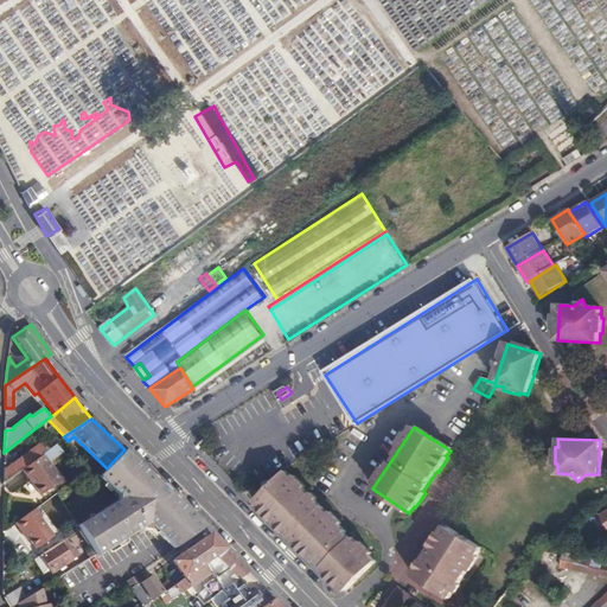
[(4,484),(21,470),(42,453),(50,447),(48,445),(46,446),(42,441),(4,471),(4,484)]
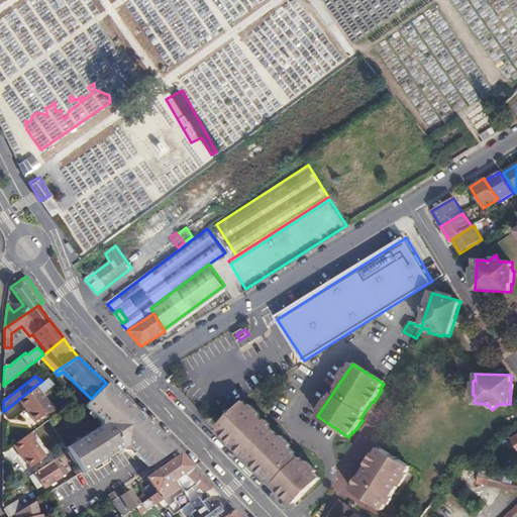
[(116,393),(106,383),(91,399),(85,405),(101,419),(101,424),(66,447),(74,459),(81,471),(83,473),(125,444),(148,467),(175,448),(139,415),(116,393)]
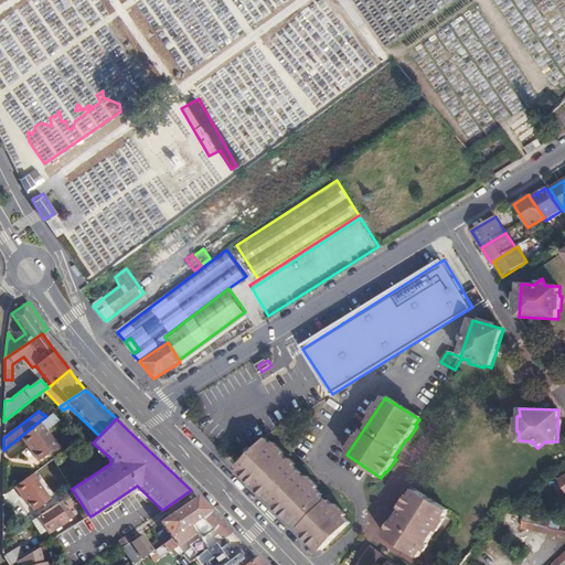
[(39,422),(20,437),(39,460),(57,446),(39,422)]
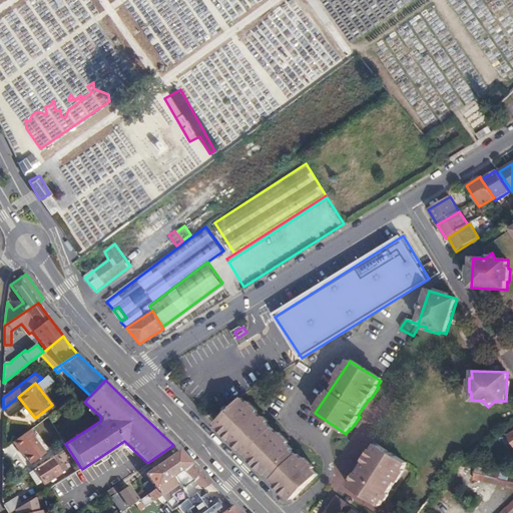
[(276,486),(286,497),(288,495),(292,500),(317,476),(312,471),(314,469),(304,460),(303,461),(297,456),(296,457),(291,453),(292,451),(287,446),(289,444),(279,435),(278,436),(267,425),(268,424),(264,419),(262,421),(257,415),(258,414),(248,404),(246,406),(240,400),(216,425),(221,430),(220,431),(230,441),(231,440),(234,437),(238,442),(236,445),(235,446),(240,451),(241,450),(251,460),(250,461),(261,471),(262,470),(268,476),(269,475),(272,472),(276,476),(274,479),(272,480),(277,485),(276,486)]
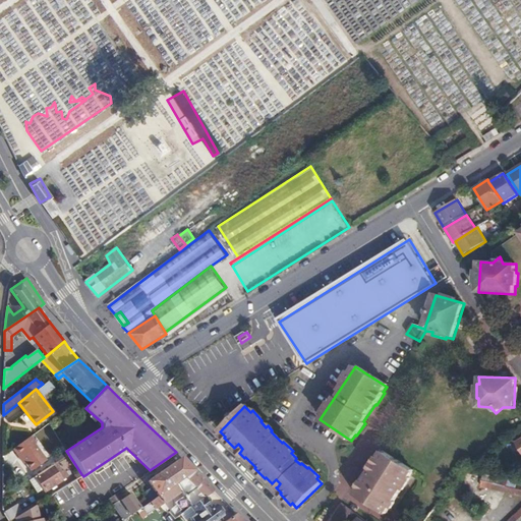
[(20,455),(32,470),(47,459),(35,443),(36,442),(32,436),(14,449),(19,456),(20,455)]
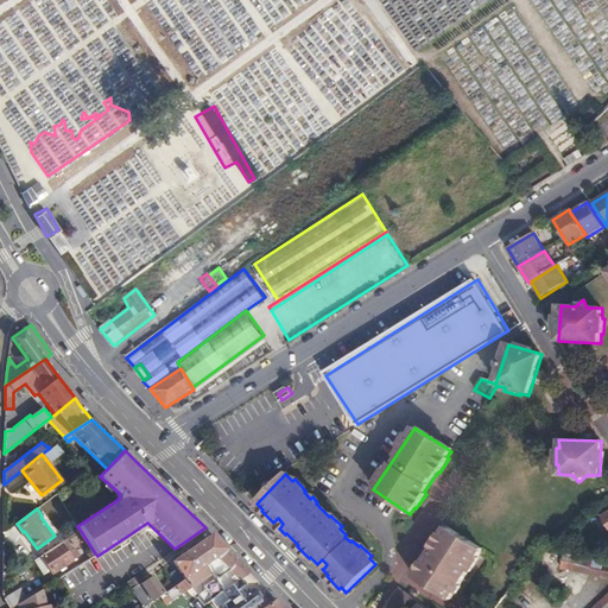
[(515,510),(508,521),(520,530),(529,518),(515,510)]
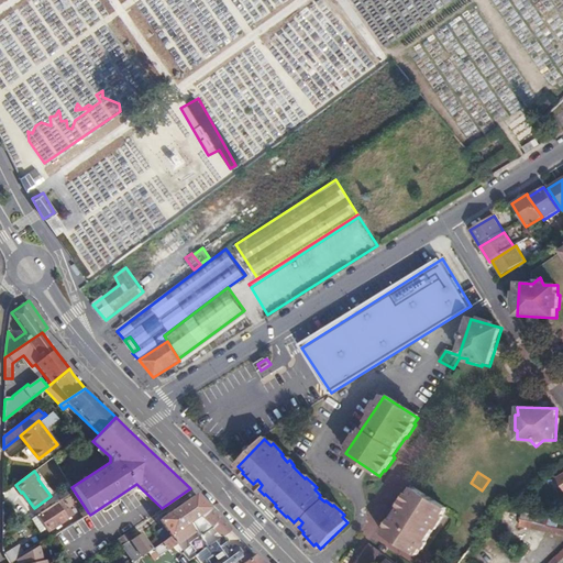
[(403,501),(439,521),(446,510),(414,488),(409,495),(408,494),(403,501)]
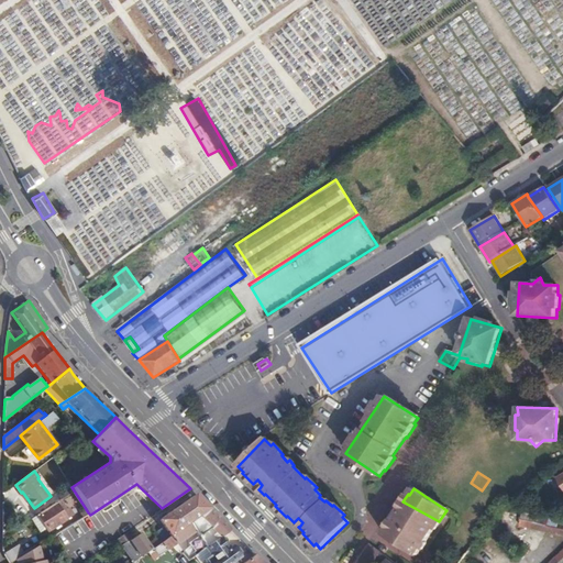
[(166,529),(159,533),(164,540),(172,536),(210,508),(203,501),(196,495),(159,519),(166,529)]
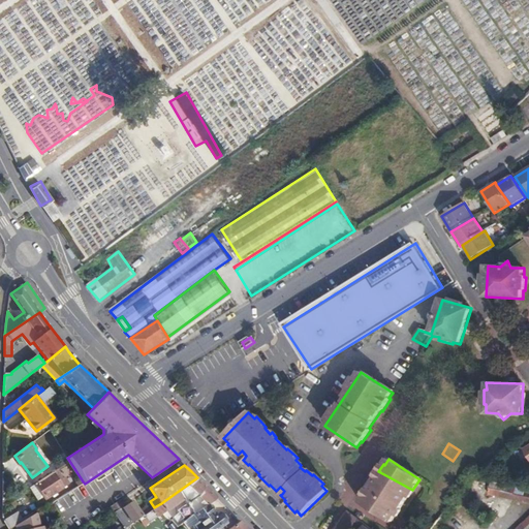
[(69,491),(83,481),(75,470),(67,474),(71,479),(65,484),(69,491)]
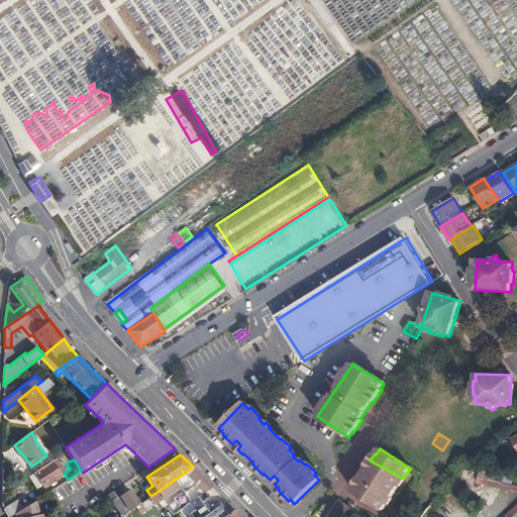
[(382,510),(403,479),(370,460),(363,472),(364,473),(367,475),(363,480),(359,478),(358,478),(354,483),(356,484),(351,490),(382,510)]
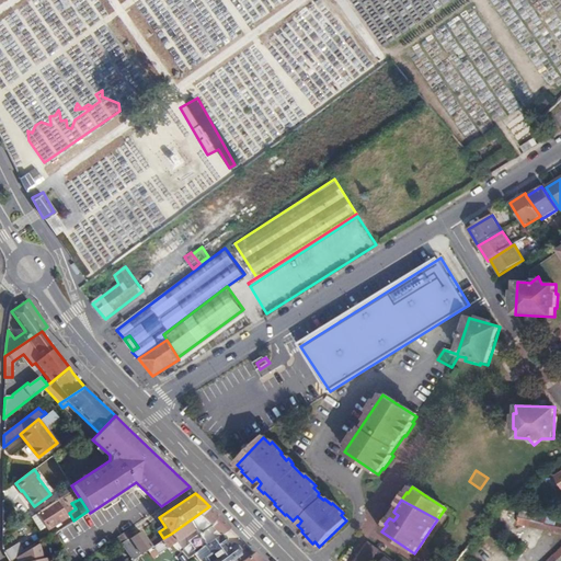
[(55,501),(31,516),(39,530),(46,525),(48,528),(65,517),(60,511),(66,507),(63,502),(57,505),(55,501)]
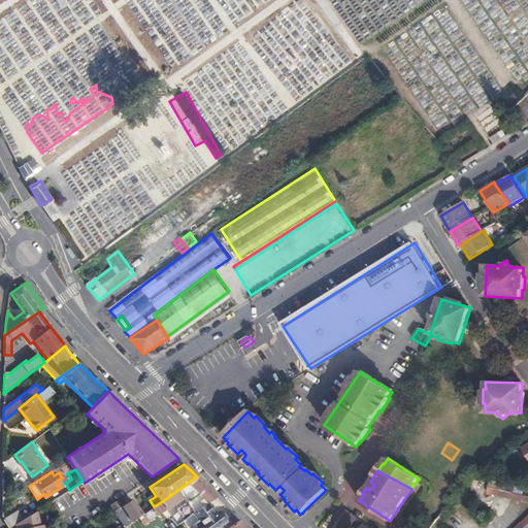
[(197,476),(161,502),(166,510),(184,497),(187,502),(187,503),(176,510),(182,518),(175,521),(178,525),(186,519),(205,504),(207,504),(217,496),(205,486),(197,476)]
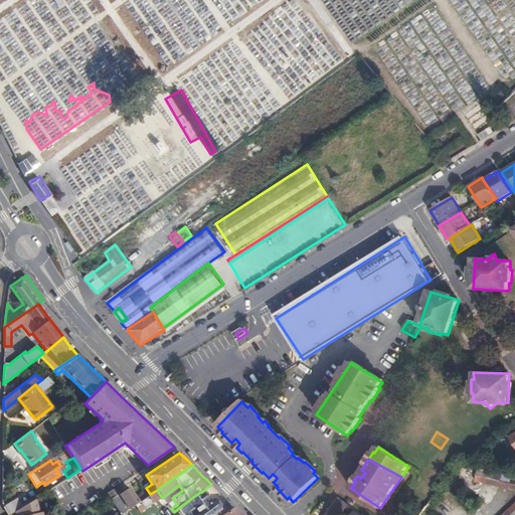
[(514,475),(482,469),(480,481),(514,489),(514,475)]
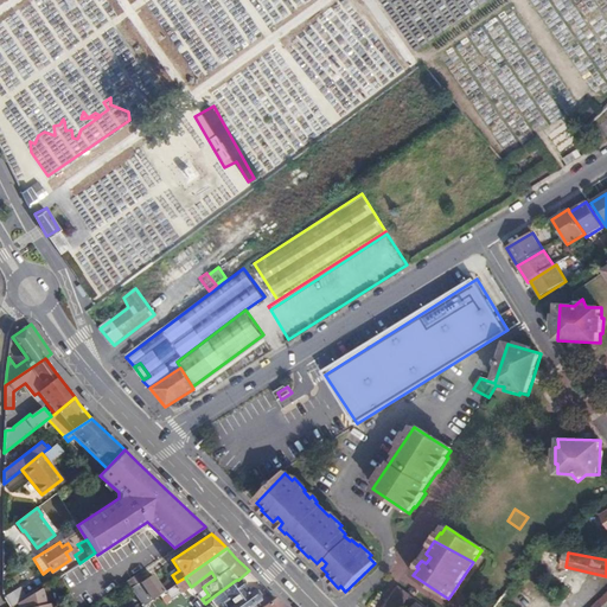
[(139,572),(127,580),(142,605),(164,592),(152,574),(144,580),(139,572)]
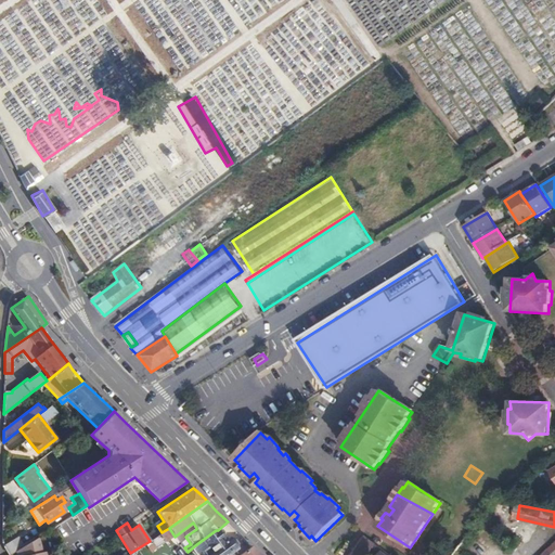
[(157,526),(149,532),(153,539),(160,533),(162,532),(157,526)]
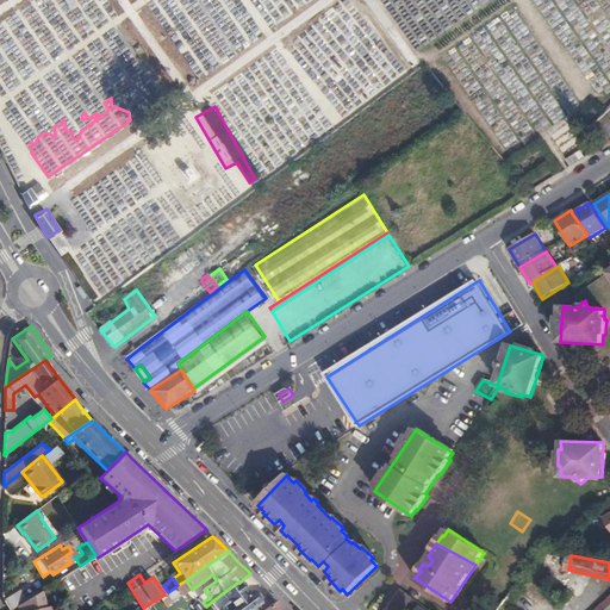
[(192,590),(186,580),(178,585),(176,586),(182,596),(192,590)]
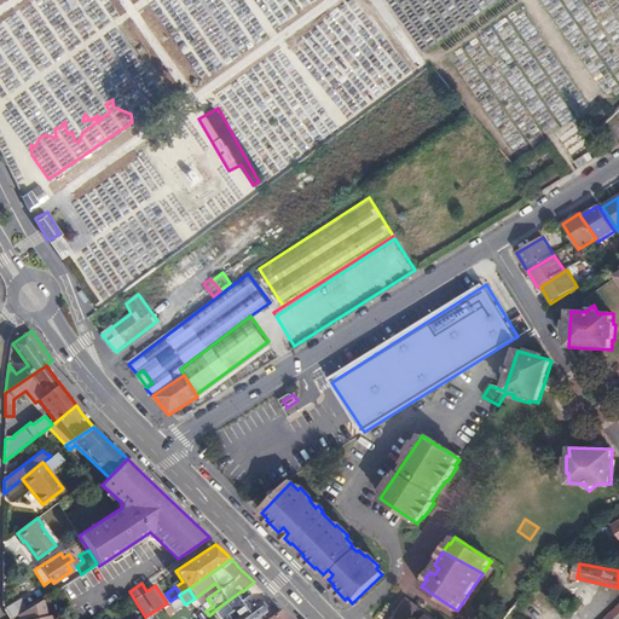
[(252,606),(243,591),(241,591),(218,608),(226,618),(250,618),(261,612),(255,603),(252,606)]
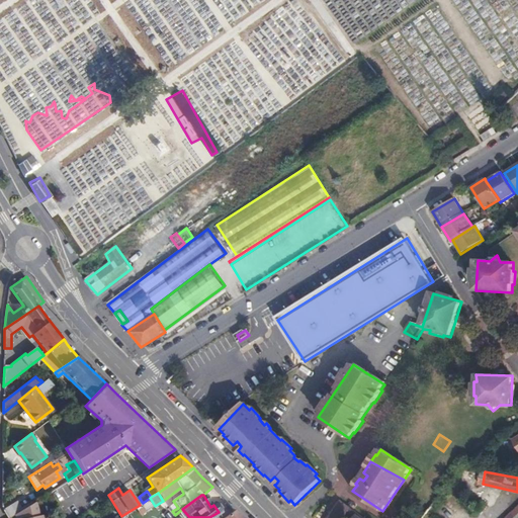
[(36,500),(16,513),(16,517),(42,517),(42,514),(39,515),(36,500)]
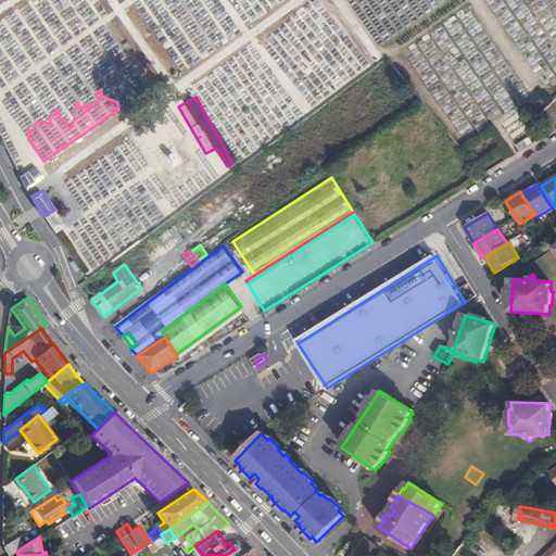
[(357,555),(369,555),(375,541),(363,536),(356,555),(357,555)]
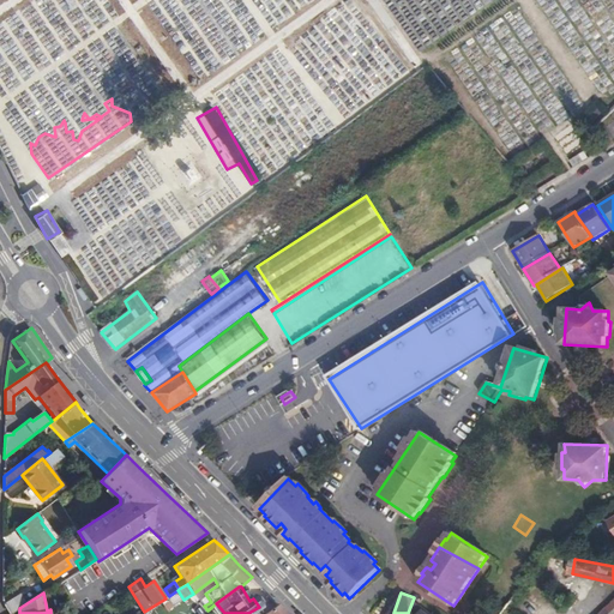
[(20,594),(6,602),(12,612),(26,602),(20,594)]
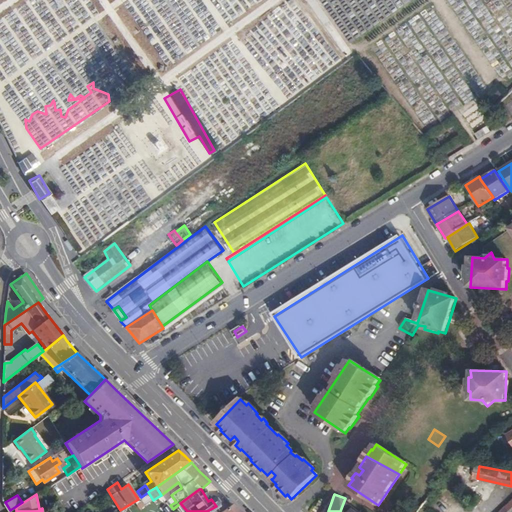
[(511,511),(511,499),(498,511),(511,511)]
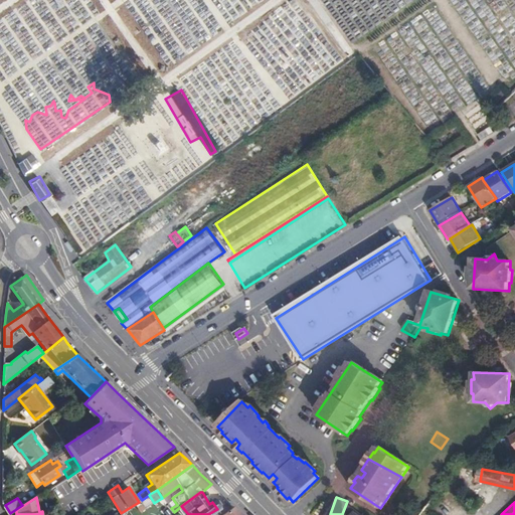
[(241,514),(232,506),(220,514),(241,514)]
